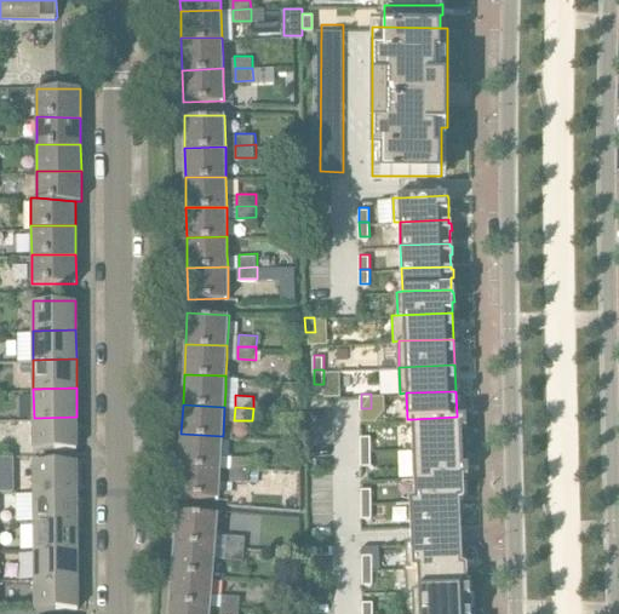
[(457,417),(412,419),(413,448),(463,446),(463,436),(462,428),(466,428),(466,418),(465,415),(457,415),(457,417)]
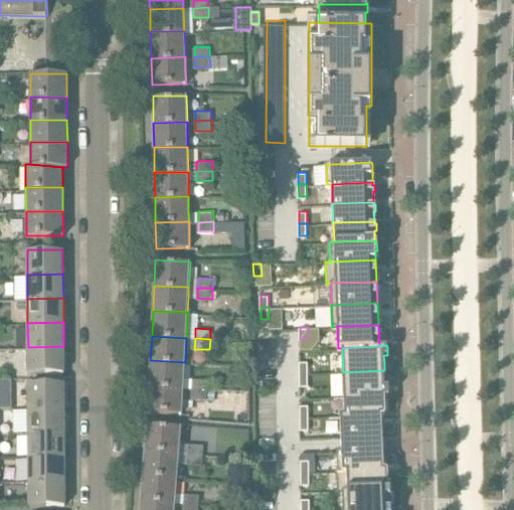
[(28,347),(28,372),(63,372),(63,346),(28,347)]
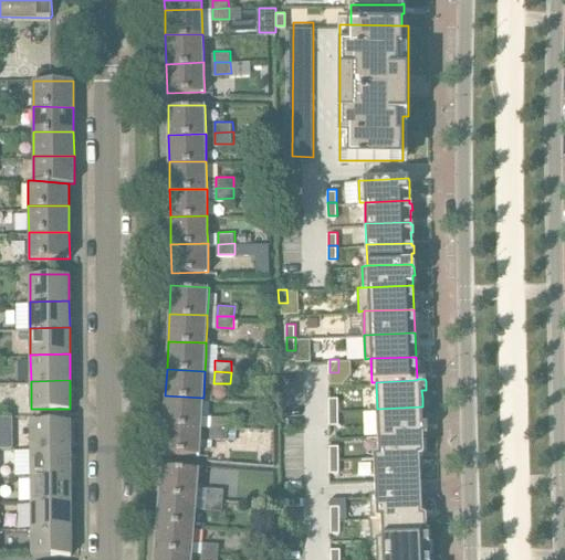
[(164,424),(201,426),(202,414),(203,398),(165,395),(164,424)]
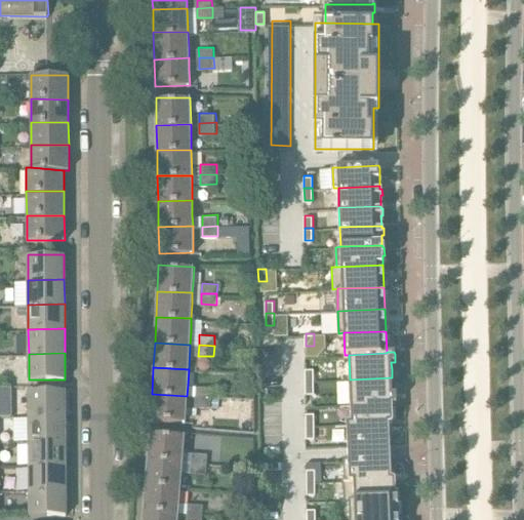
[(314,368),(306,368),(306,381),(314,381),(314,368)]
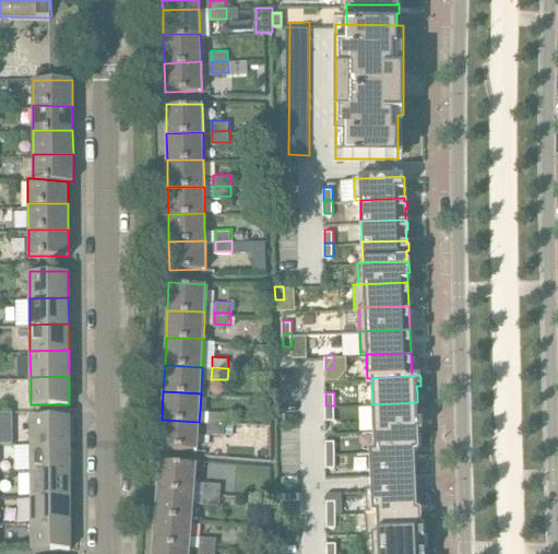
[(417,402),(372,404),(374,431),(418,428),(418,429),(423,429),(423,428),(423,419),(418,419),(417,402)]
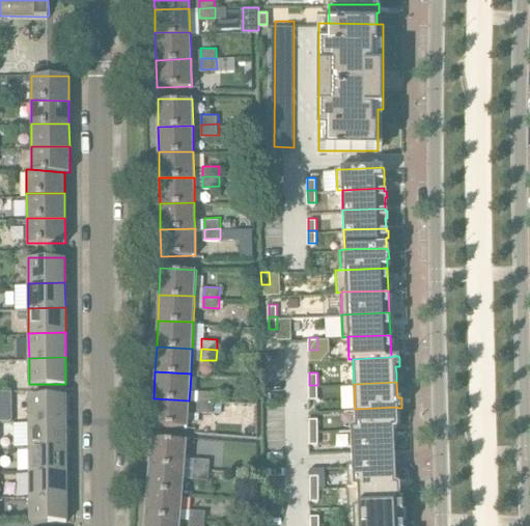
[(309,385),(309,397),(317,397),(317,385),(309,385)]
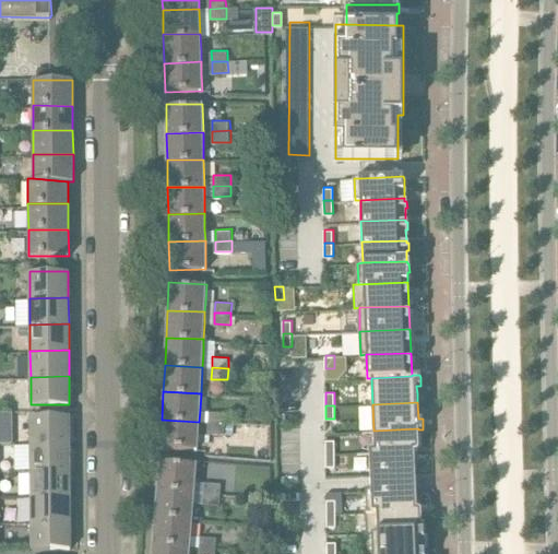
[(225,423),(226,411),(211,411),(210,422),(225,423)]
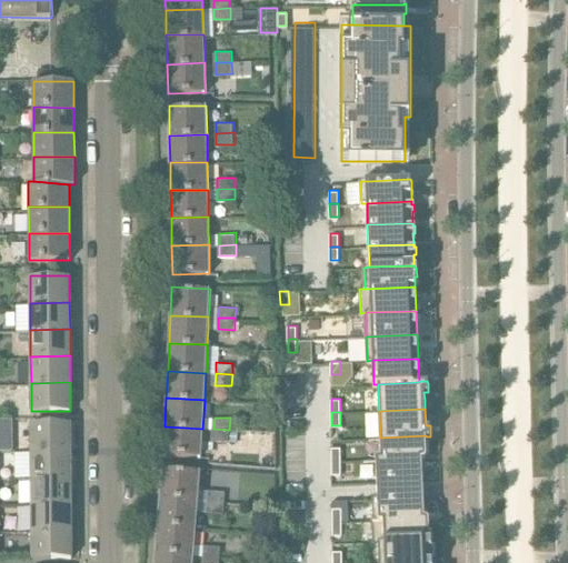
[(31,450),(71,449),(70,422),(31,422),(31,450)]
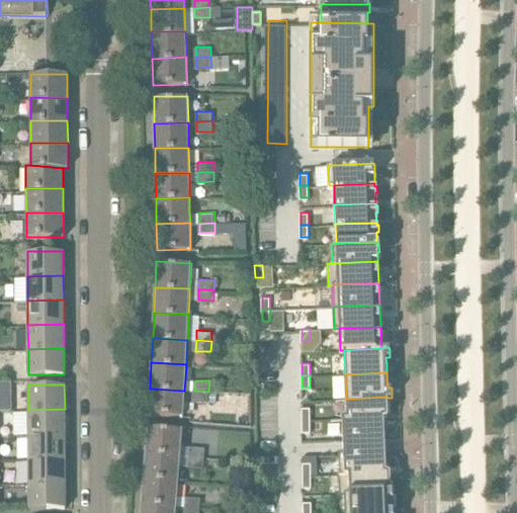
[(149,414),(184,416),(184,400),(184,391),(150,389),(149,414)]
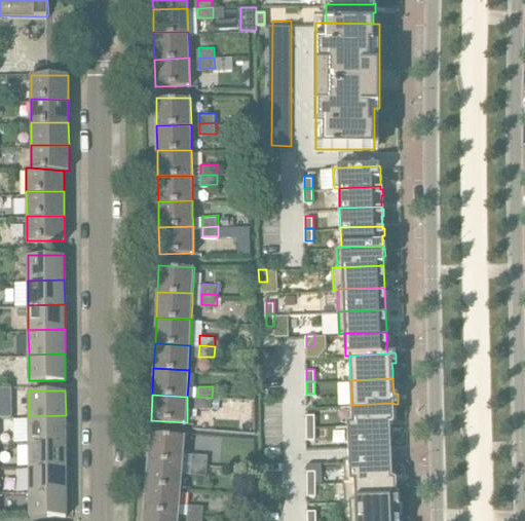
[(197,407),(212,407),(212,398),(197,397),(197,407)]
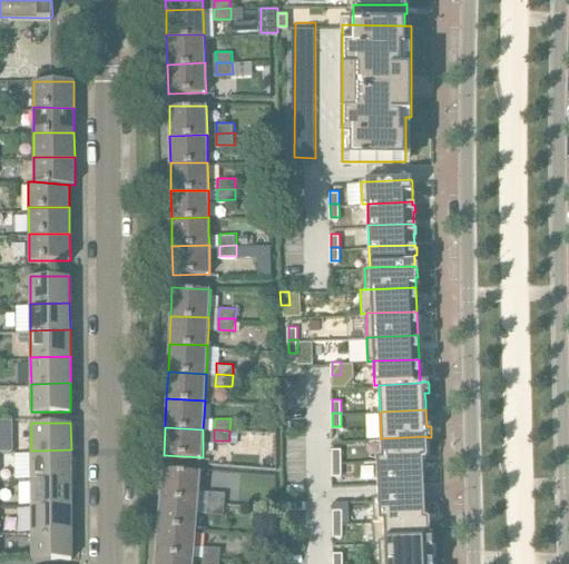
[(427,436),(381,438),(382,458),(382,459),(422,458),(422,459),(424,459),(424,458),(425,458),(427,458),(427,457),(427,456),(427,437),(427,436)]
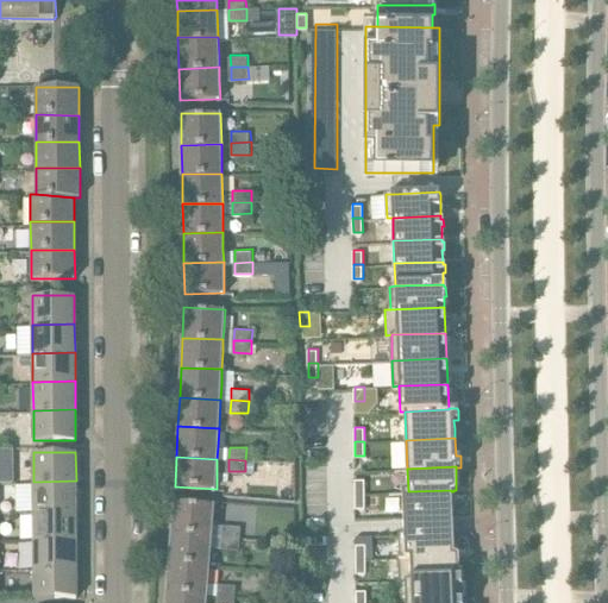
[(364,478),(355,478),(356,492),(364,492),(365,492),(364,478)]
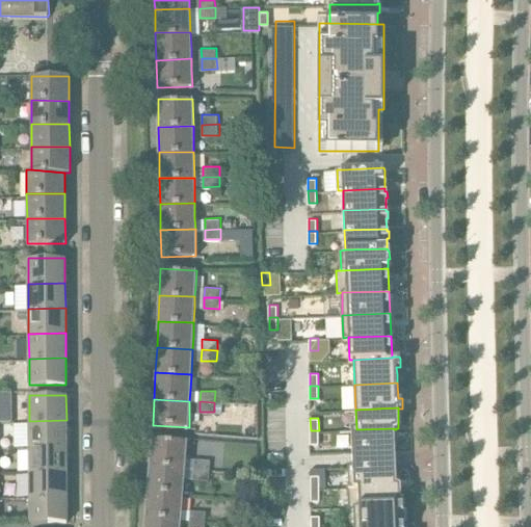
[(29,446),(67,445),(67,420),(29,421),(29,446)]
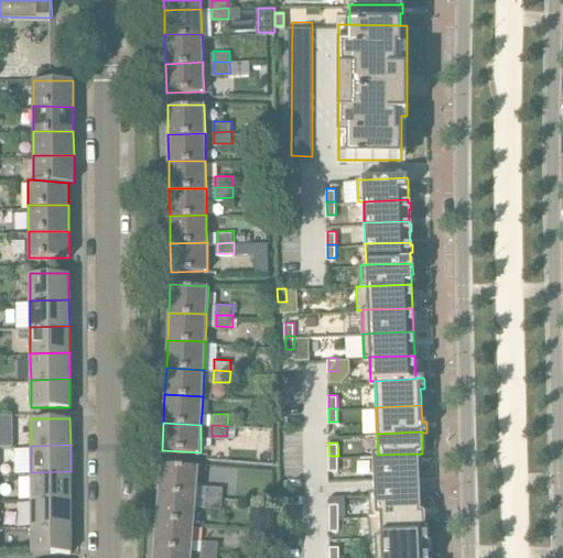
[(378,453),(374,453),(374,476),(396,474),(397,494),(420,493),(420,491),(419,483),(419,476),(419,472),(419,465),(418,455),(418,453),(378,455),(378,453)]
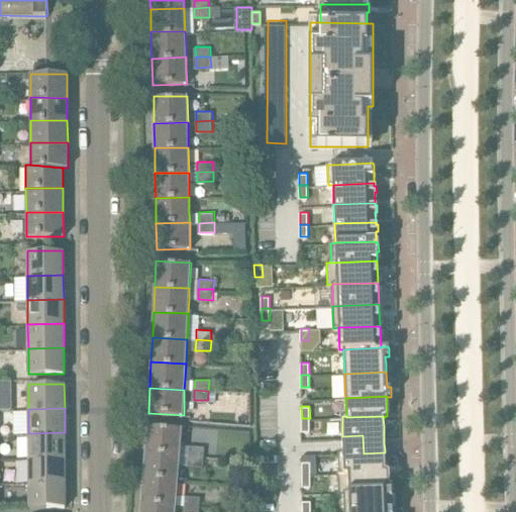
[(302,418),(301,418),(301,430),(309,430),(309,418),(302,418)]
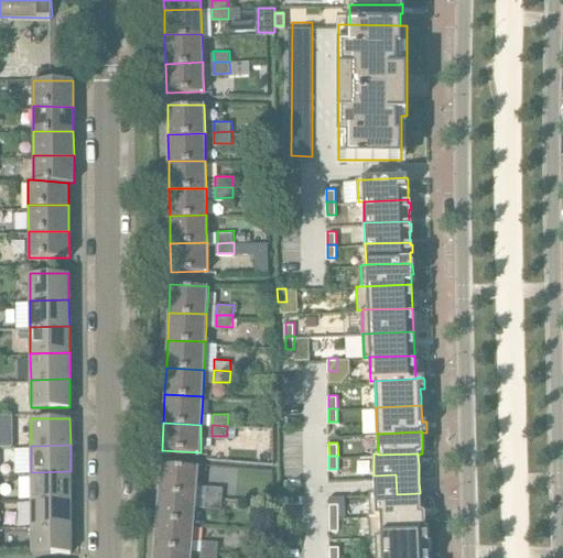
[(197,495),(197,494),(197,484),(199,466),(162,463),(159,492),(197,495)]
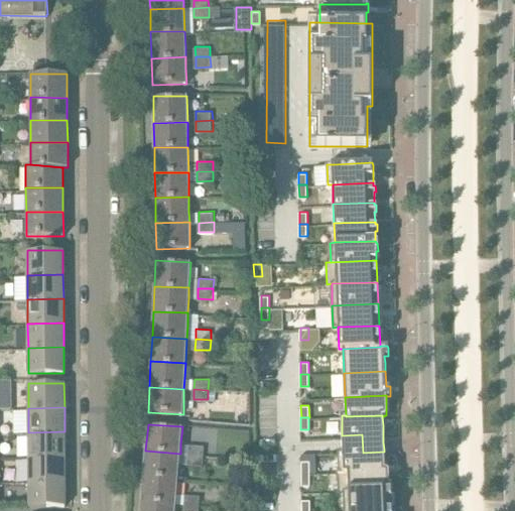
[(29,457),(65,456),(65,431),(28,432),(29,457)]
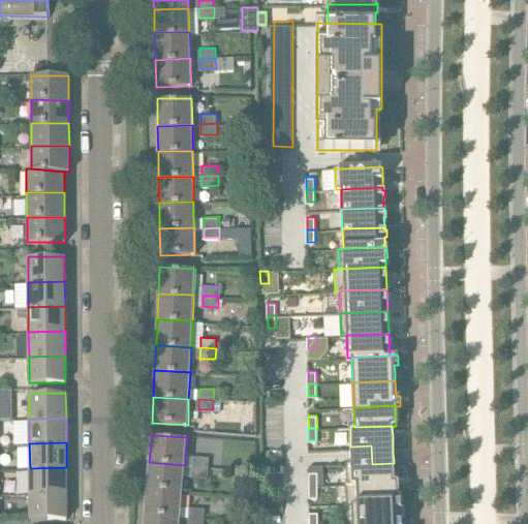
[(351,463),(346,463),(347,484),(395,481),(394,464),(394,463),(372,464),(371,445),(350,447),(350,448),(351,455),(351,463)]
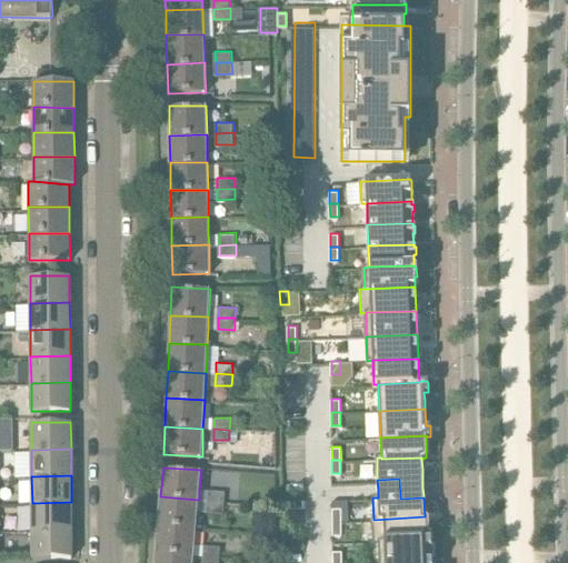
[(225,502),(226,490),(208,489),(207,501),(225,502)]
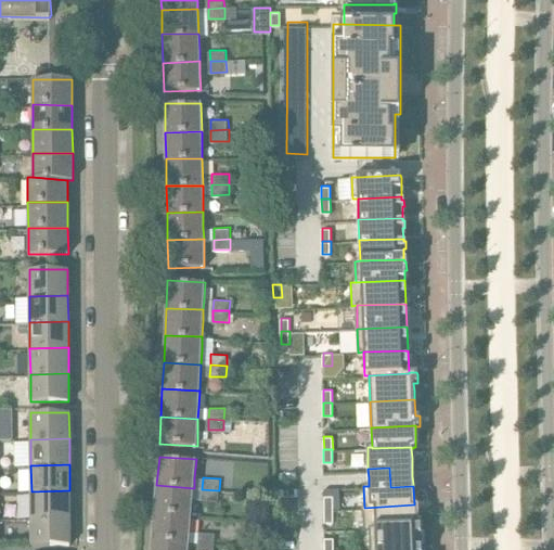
[(154,512),(192,515),(194,488),(156,485),(154,512)]
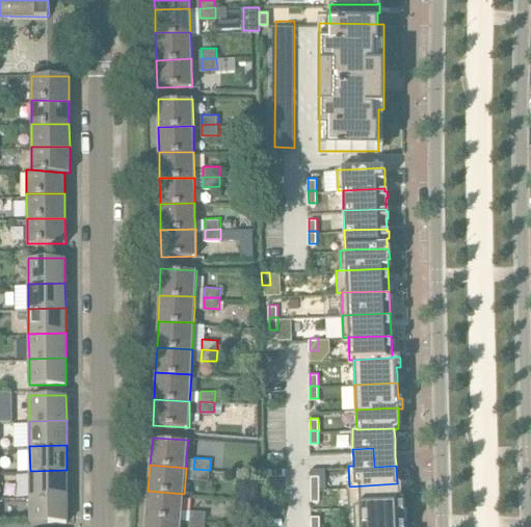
[(193,478),(209,480),(210,470),(193,469),(193,478)]
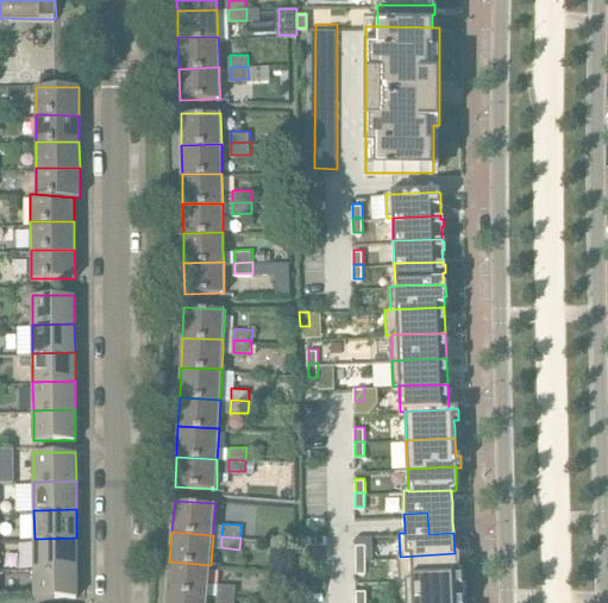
[(35,567),(76,566),(76,538),(35,539),(35,567)]
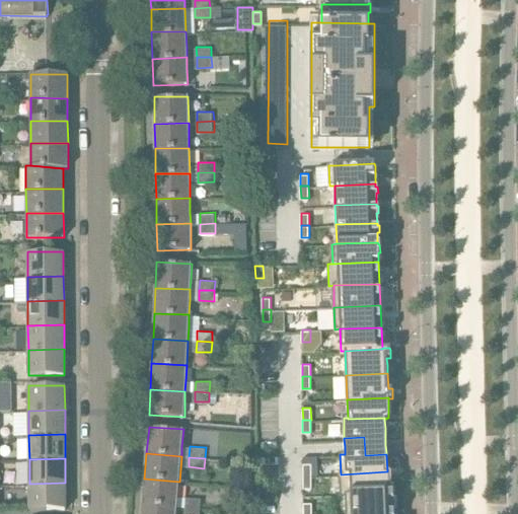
[(311,463),(303,463),(303,475),(311,475),(311,463)]
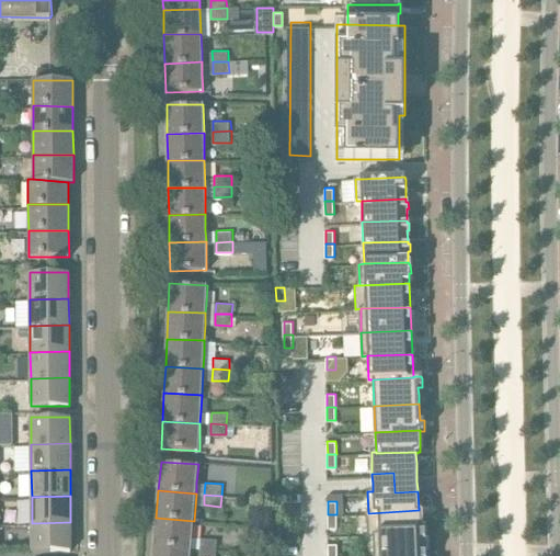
[(368,513),(368,534),(373,534),(423,533),(423,531),(423,519),(422,512),(419,510),(368,513)]
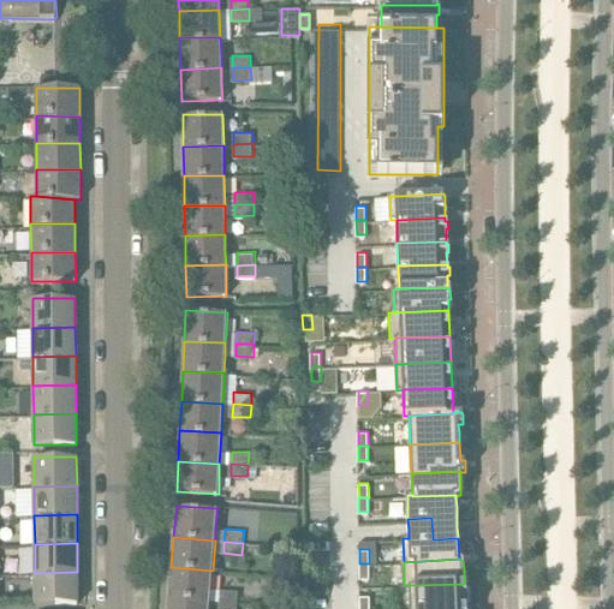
[(369,563),(359,563),(361,578),(362,578),(370,578),(369,563)]
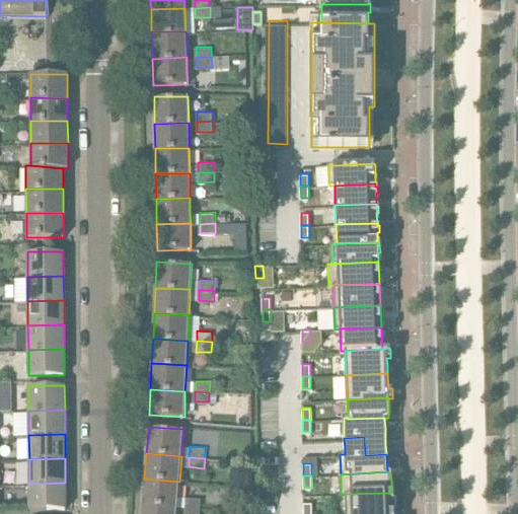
[(142,505),(177,508),(179,482),(144,479),(142,505)]
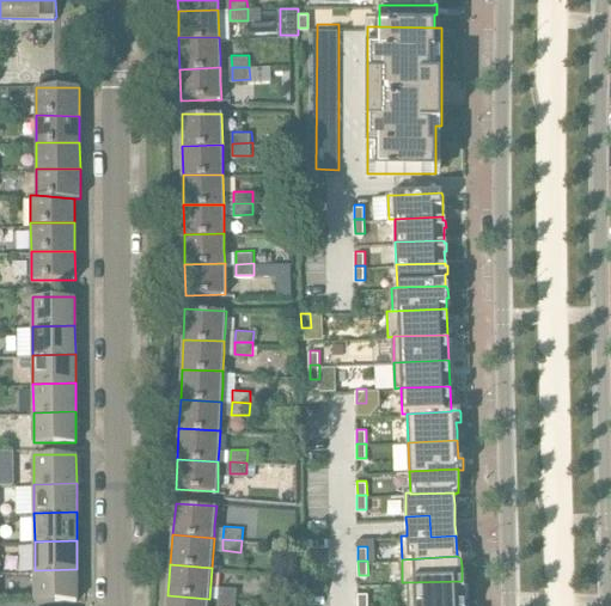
[(78,600),(78,599),(77,569),(35,570),(35,600),(78,600)]
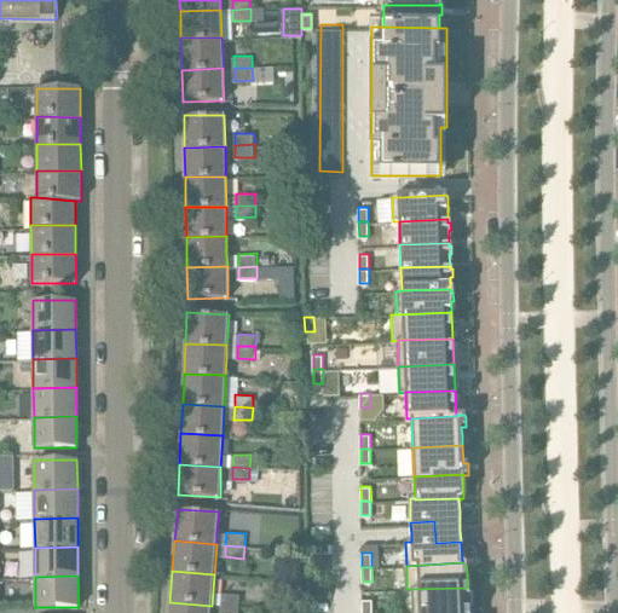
[(467,588),(411,589),(413,611),(468,609),(468,596),(471,596),(469,585),(467,585),(467,588)]
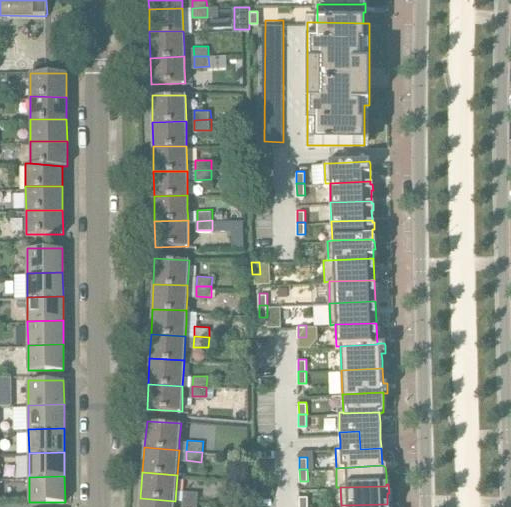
[(200,500),(201,490),(185,489),(184,499),(200,500)]
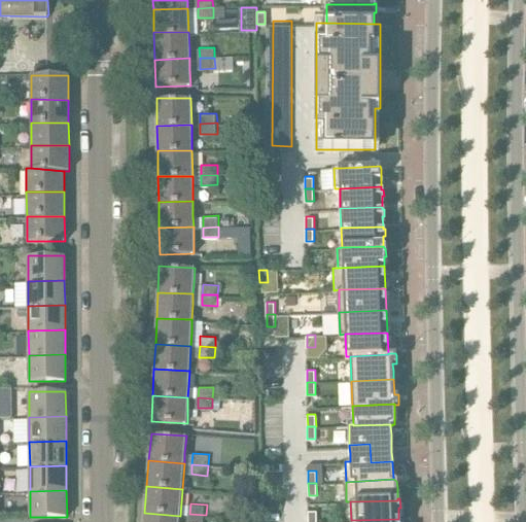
[(310,510),(309,510),(308,521),(316,521),(317,510),(310,510)]
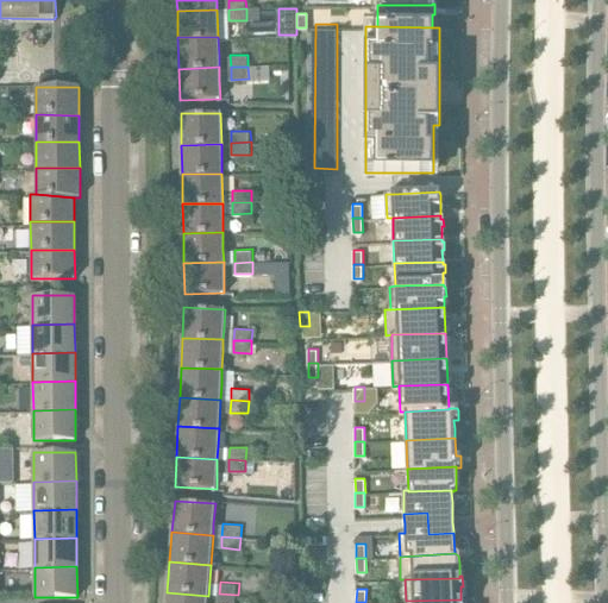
[(165,602),(207,602),(208,596),(167,592),(165,602)]
